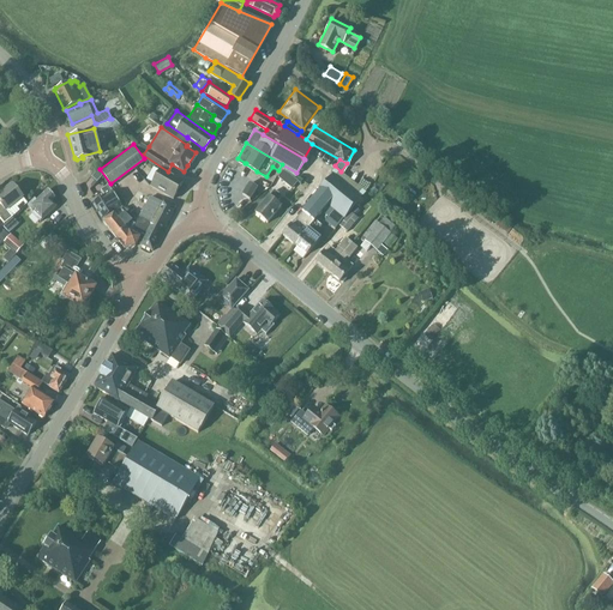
[(341,171),(335,165),(331,170),(332,171),(361,195),(365,191),(341,171)]
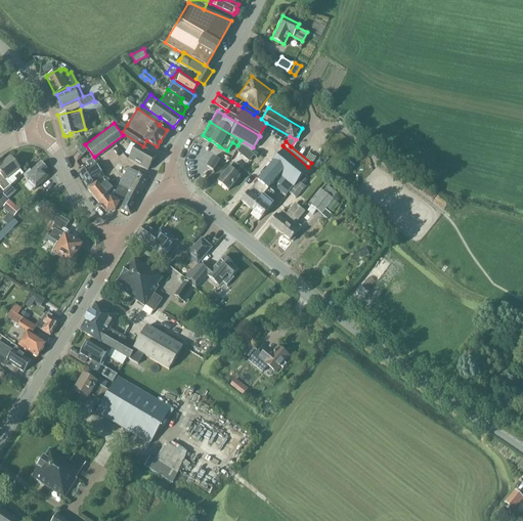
[(84,142),(77,149),(80,152),(82,154),(87,147),(84,142)]
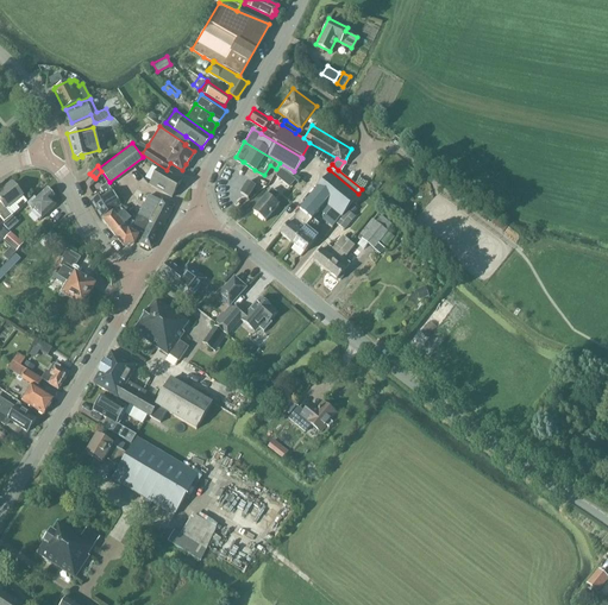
[(181,178),(160,165),(149,182),(170,195),(181,178)]
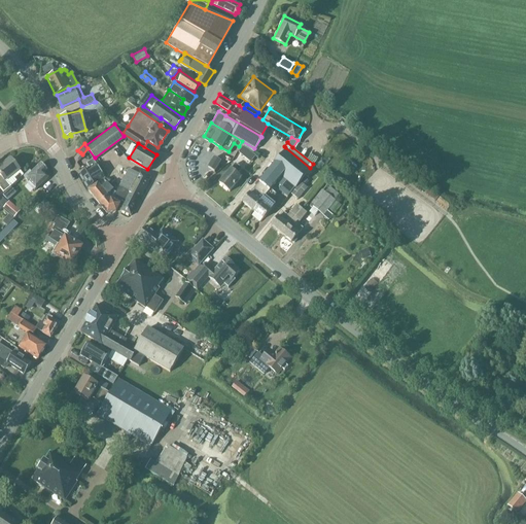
[(246,146),(242,144),(237,149),(249,160),(254,153),(246,146)]
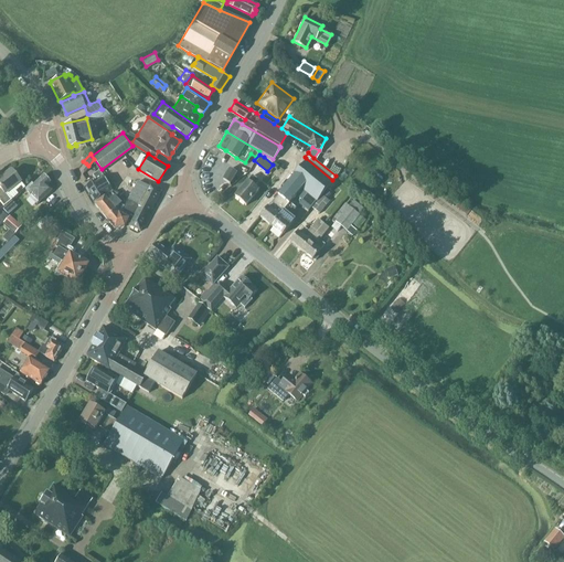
[(296,193),(301,187),(316,199),(332,180),(306,158),(265,208),(259,214),(270,224),(289,201),(296,193)]
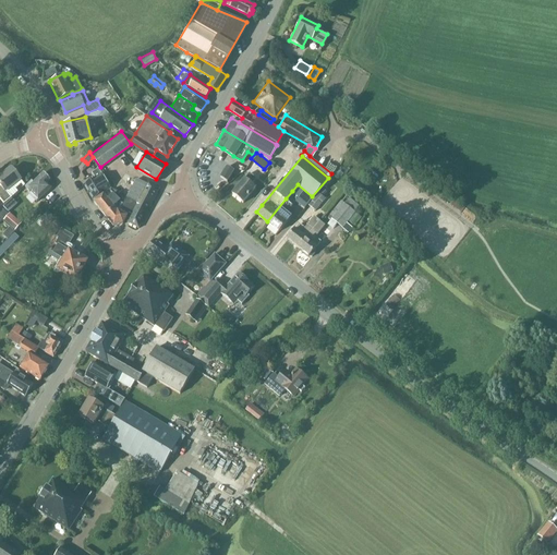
[(226,165),(219,175),(227,180),(233,169),(226,165)]
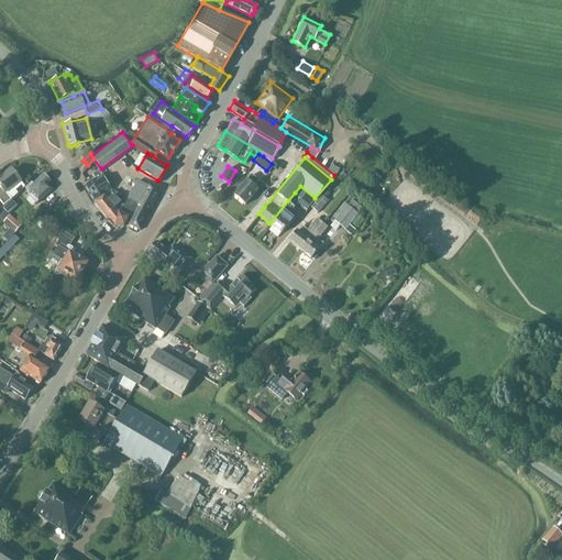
[(85,183),(95,198),(111,188),(98,167),(91,172),(95,177),(85,183)]
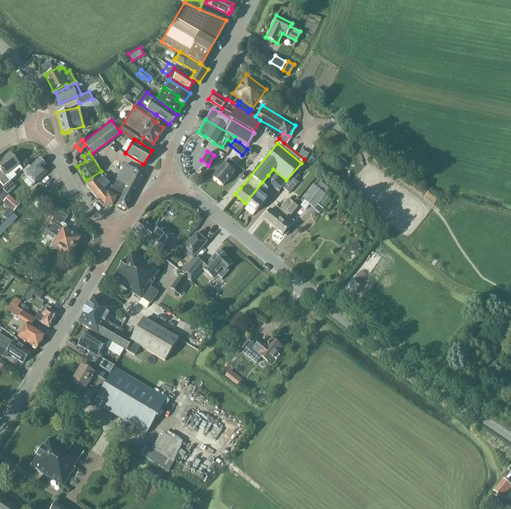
[(10,153),(0,160),(0,170),(0,181),(3,185),(9,180),(5,175),(19,164),(10,153)]
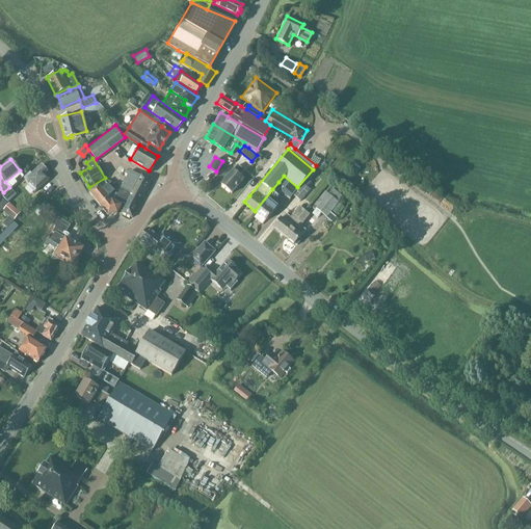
[(26,183),(33,190),(48,177),(44,173),(47,169),(41,163),(31,173),(29,170),(23,177),(28,181),(26,183)]
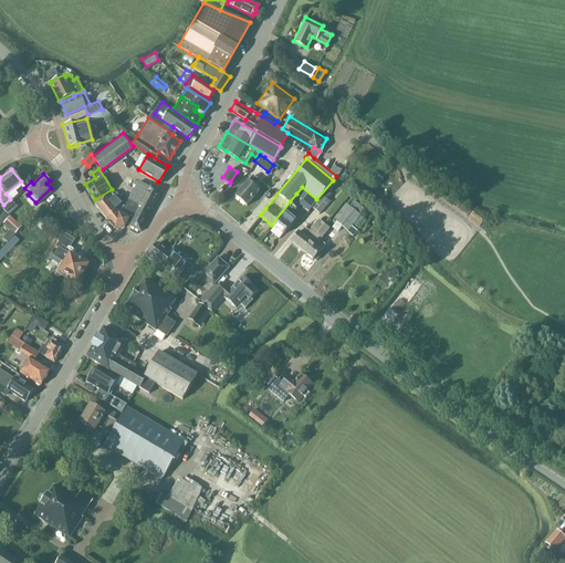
[(248,179),(234,195),(246,204),(258,188),(254,185),(259,179),(252,174),(248,179)]
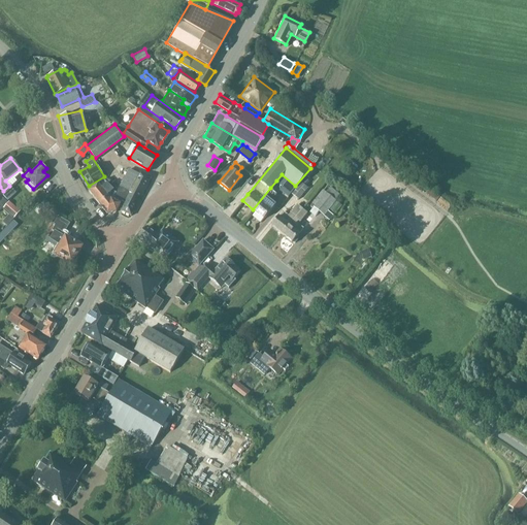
[(110,193),(109,196),(120,201),(121,202),(119,207),(131,214),(151,176),(139,171),(138,173),(128,168),(113,195),(110,193)]
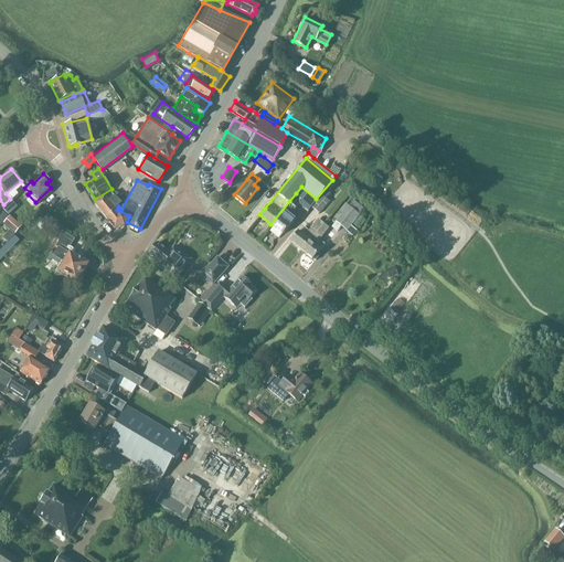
[(300,198),(310,205),(316,199),(301,187),(296,193),(300,198)]
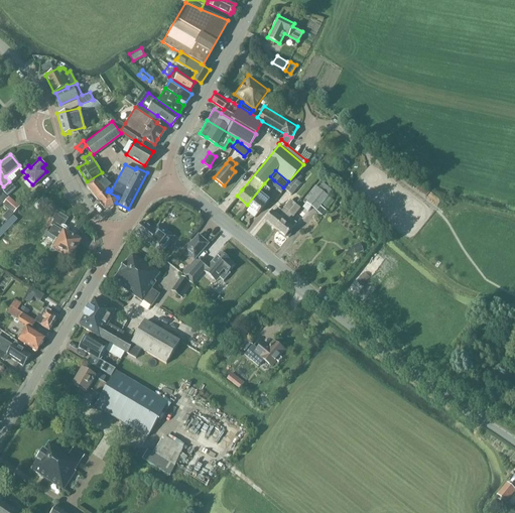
[(297,171),(293,176),(298,180),(301,175),(297,171)]
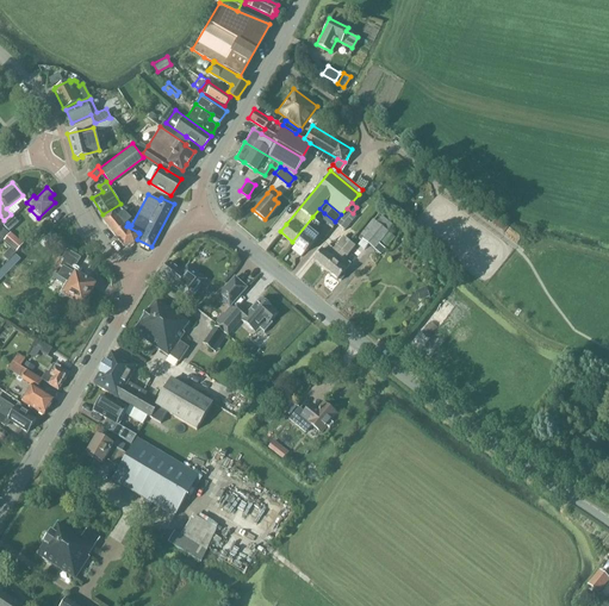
[(134,242),(138,232),(126,226),(128,223),(130,218),(119,206),(103,219),(123,243),(128,244),(134,242)]
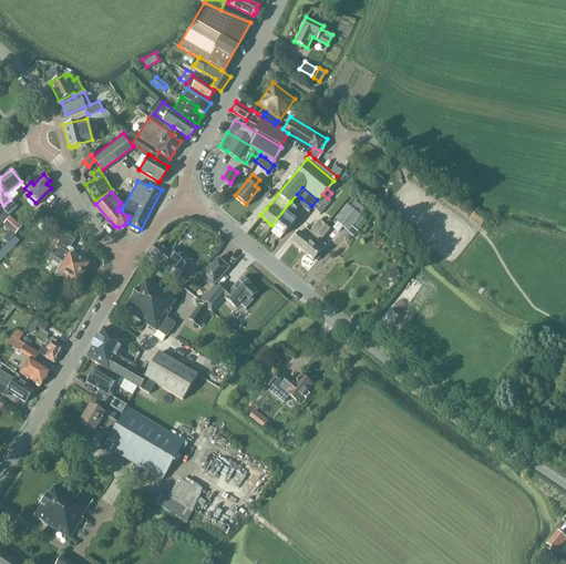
[(319,212),(329,200),(328,198),(322,194),(312,206),(319,212)]
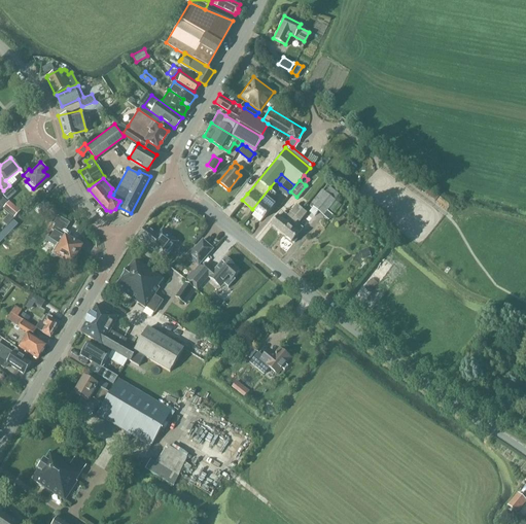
[(324,190),(312,205),(317,209),(322,213),(326,208),(339,193),(328,184),(324,190)]
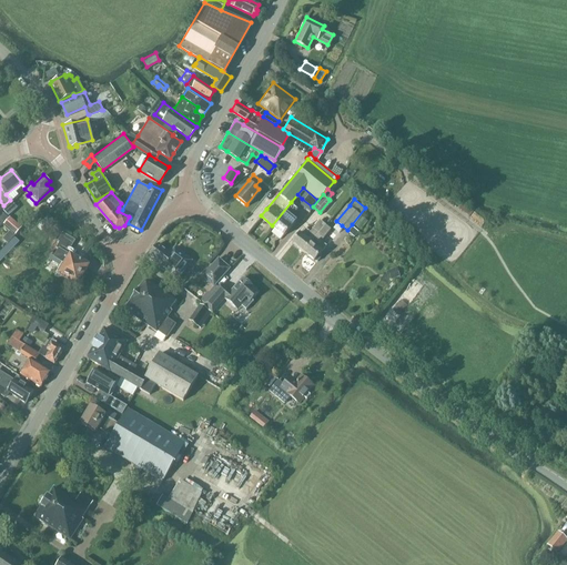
[(11,200),(2,208),(8,213),(16,205),(11,200)]
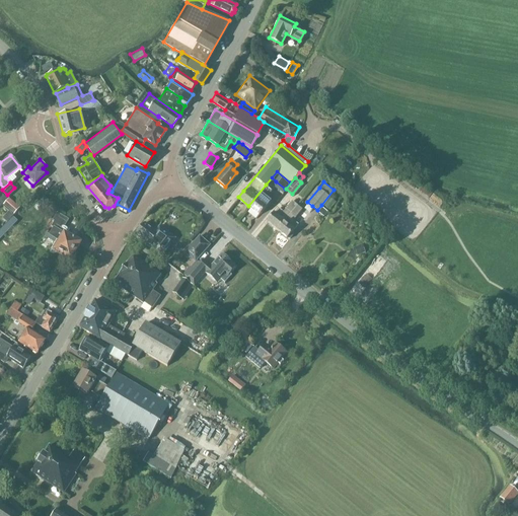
[(270,200),(265,196),(271,189),(266,185),(248,206),(259,214),(270,200)]
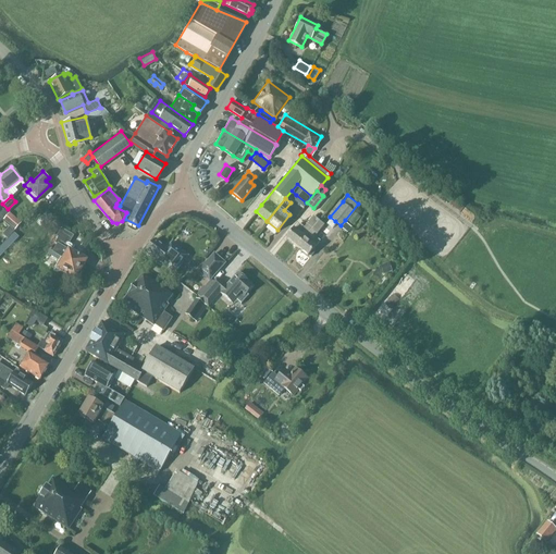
[(20,221),(9,211),(2,218),(14,228),(20,221)]
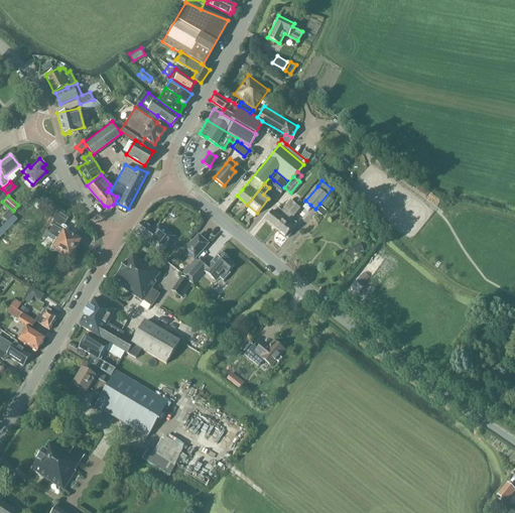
[(283,207),(281,209),(276,206),(265,219),(275,227),(294,203),(289,198),(283,206),(283,207)]
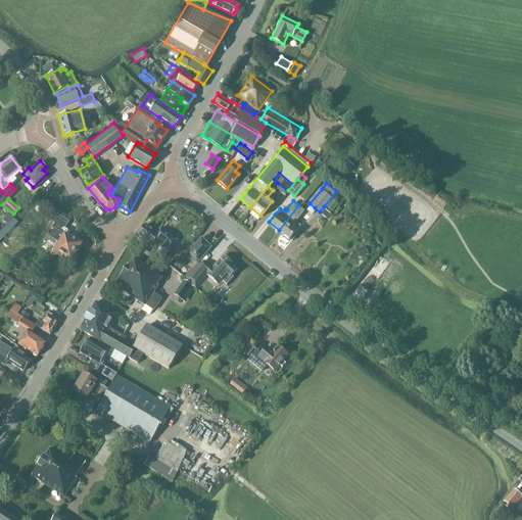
[(303,209),(298,205),(279,230),(288,238),(299,224),(295,221),(303,209)]
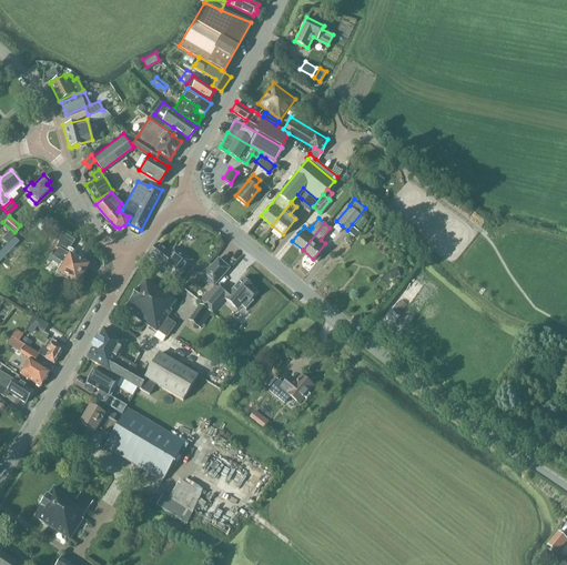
[(59,240),(56,245),(59,248),(53,255),(63,261),(61,264),(57,272),(77,283),(78,280),(81,281),(83,276),(81,274),(88,263),(72,254),(76,249),(70,245),(74,238),(62,231),(57,239),(59,240)]
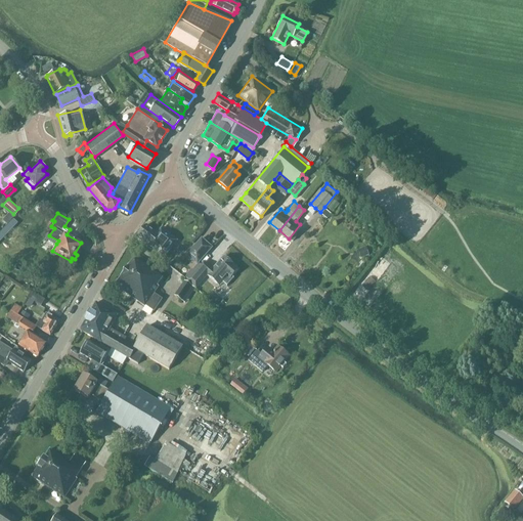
[(146,222),(136,235),(162,256),(176,239),(160,226),(157,230),(146,222)]
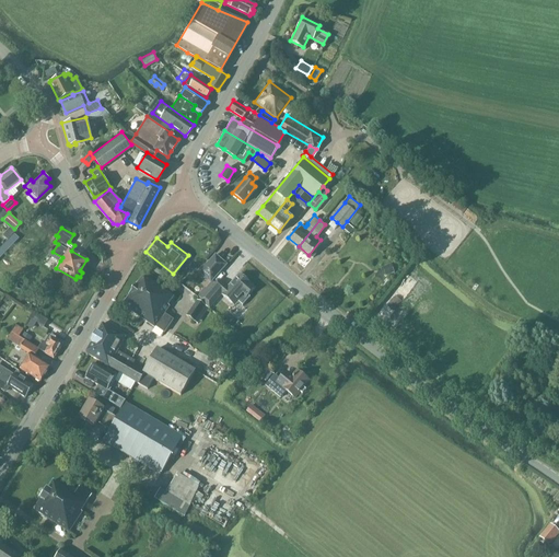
[(15,240),(8,250),(13,253),(18,247),(21,244),(15,240)]
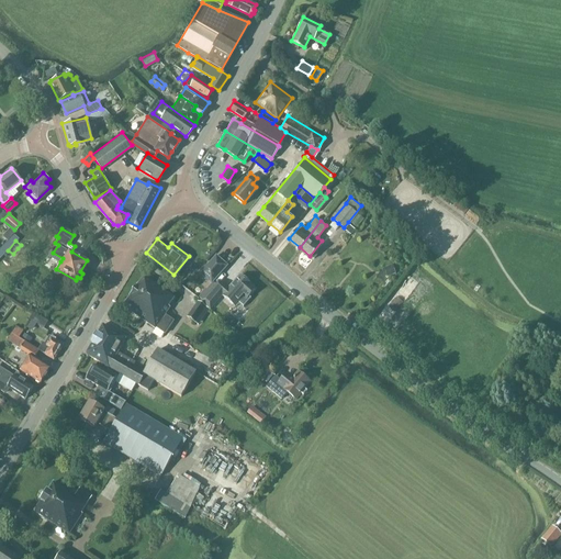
[(212,280),(226,264),(215,254),(201,270),(212,280)]
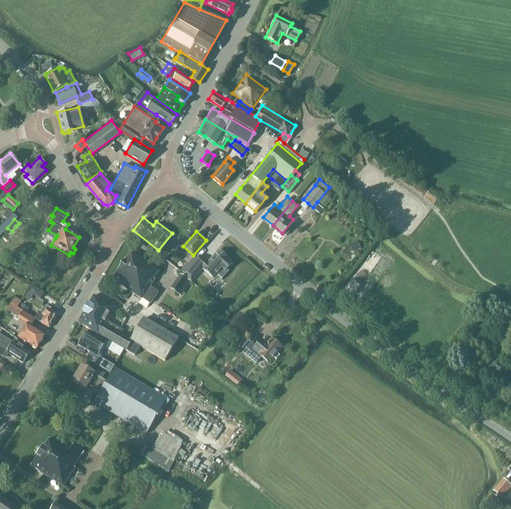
[(360,248),(357,239),(349,242),(352,250),(360,248)]
